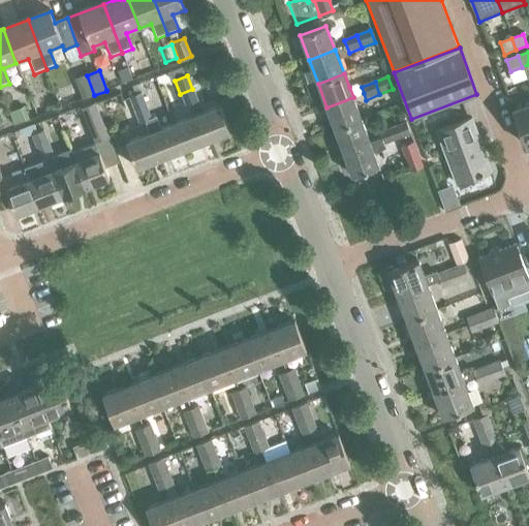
[(192,89),(180,94),(185,107),(198,102),(192,89)]
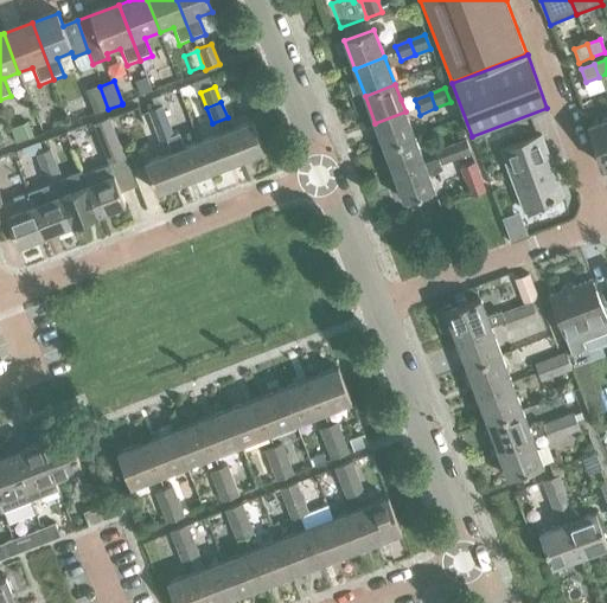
[(147,113),(153,127),(168,121),(163,107),(147,113)]
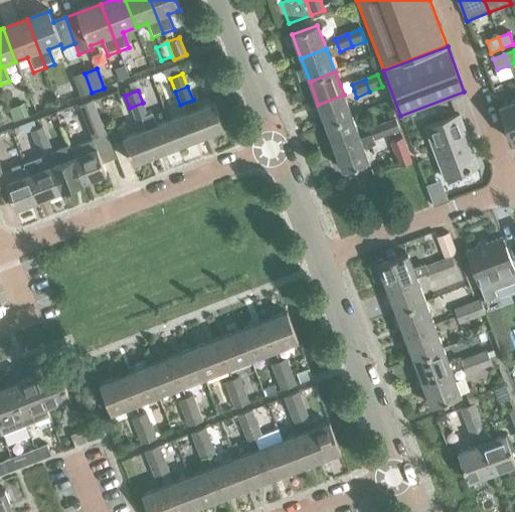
[(327,127),(352,118),(344,95),(318,105),(327,127)]
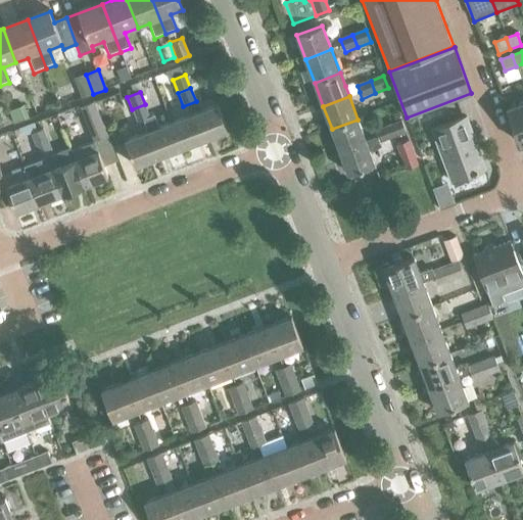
[(93,142),(107,136),(94,102),(80,107),(93,142)]
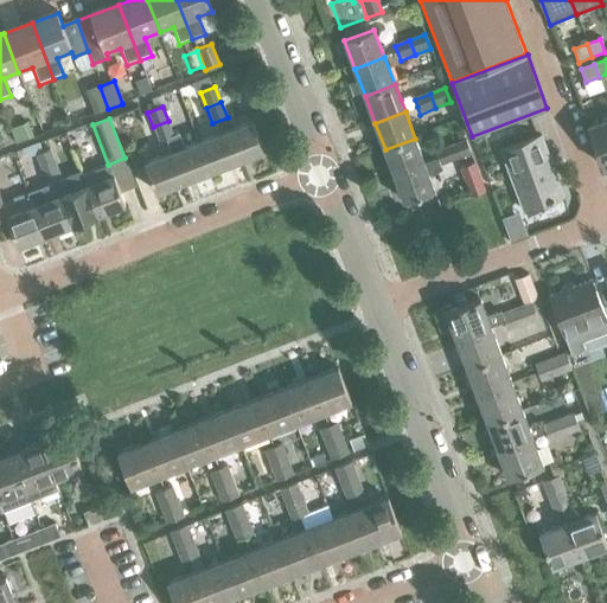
[(604,168),(606,166),(606,119),(588,127),(604,168)]
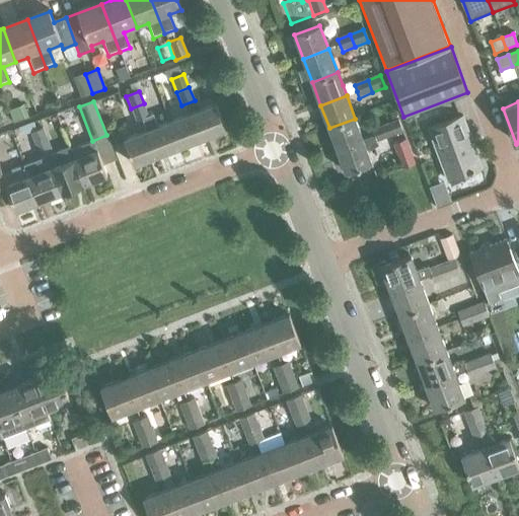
[(143,121),(147,132),(157,128),(153,116),(149,118),(144,103),(131,108),(136,123),(143,121)]
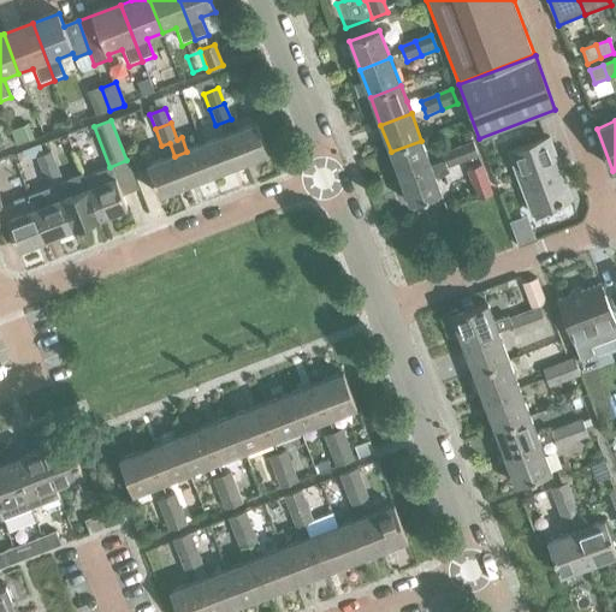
[(232,134),(244,164),(268,155),(256,124),(232,134)]
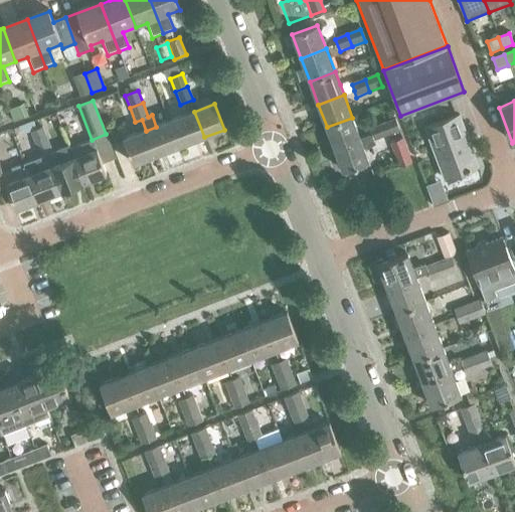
[(12,123),(28,116),(24,107),(8,113),(12,123)]
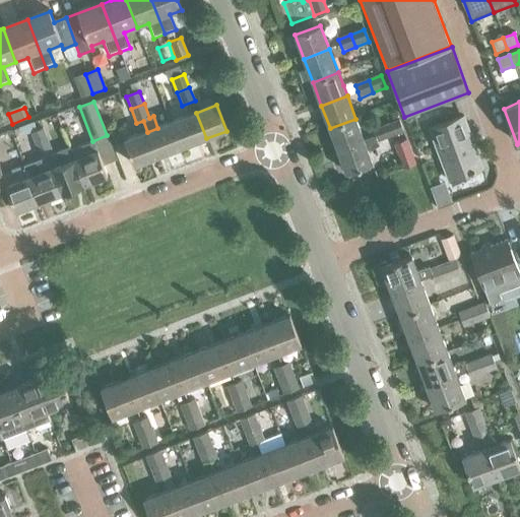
[(182,148),(206,138),(196,113),(172,122),(182,148)]
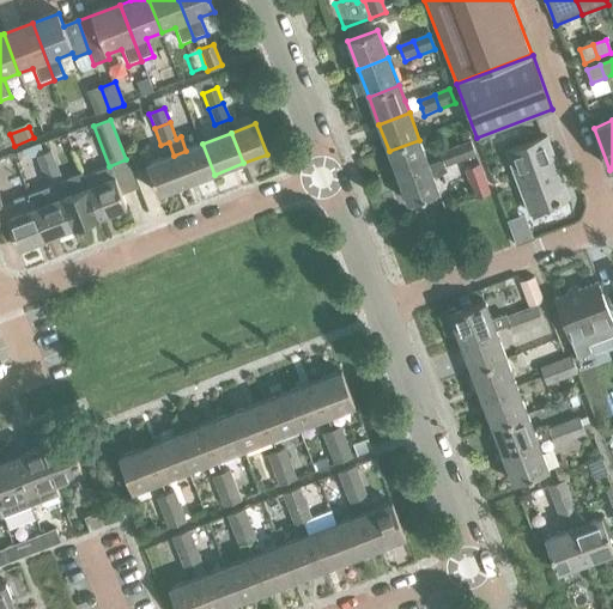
[(529,214),(569,199),(546,138),(507,153),(529,214)]
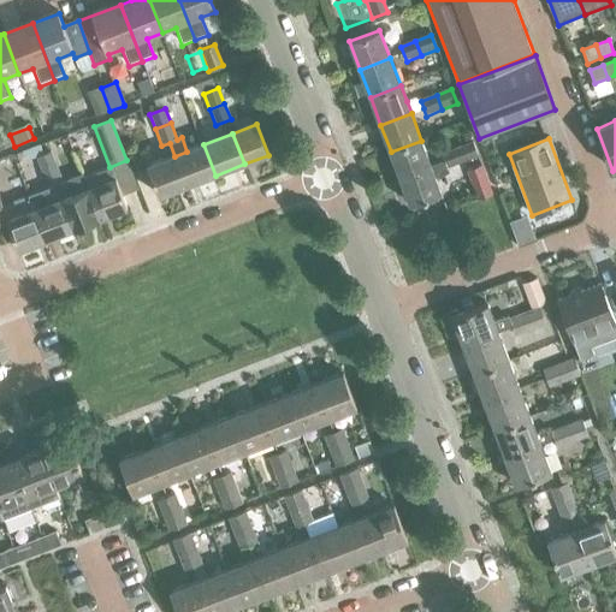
[(391,152),(401,178),(431,167),(421,141),(391,152)]
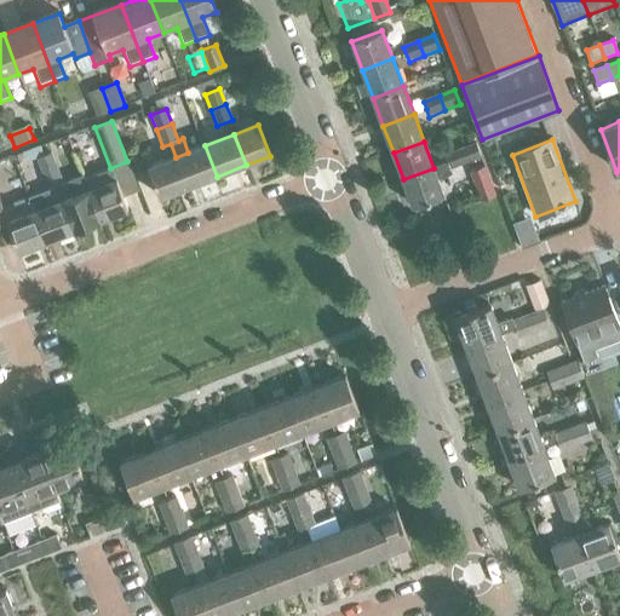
[(188,188),(217,177),(205,145),(188,153),(176,157),(188,188)]
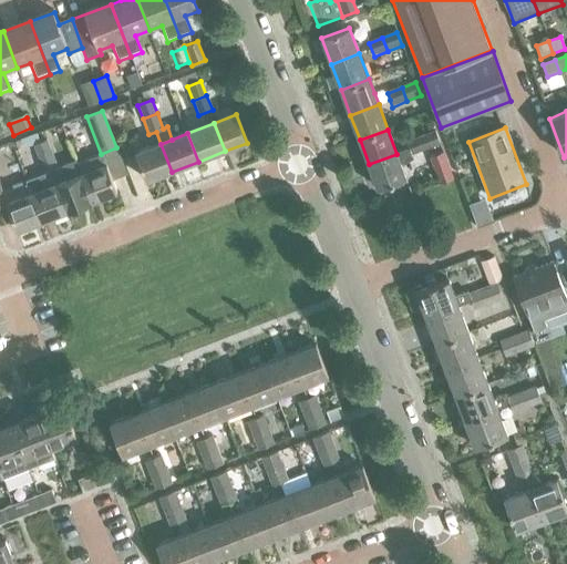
[(421,137),(425,150),(440,145),(435,133),(421,137)]
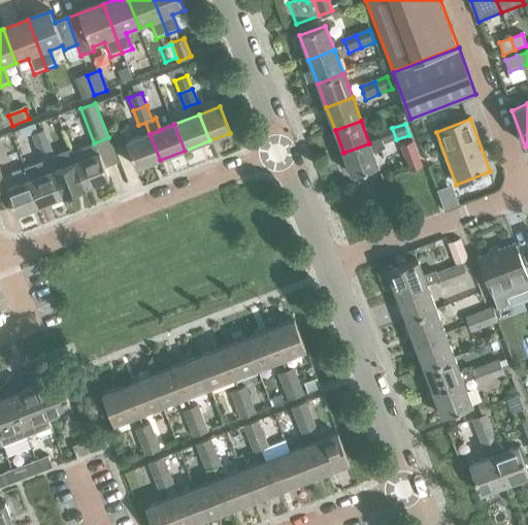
[(34,126),(24,130),(27,138),(31,136),(36,151),(37,151),(42,149),(37,134),(34,126)]
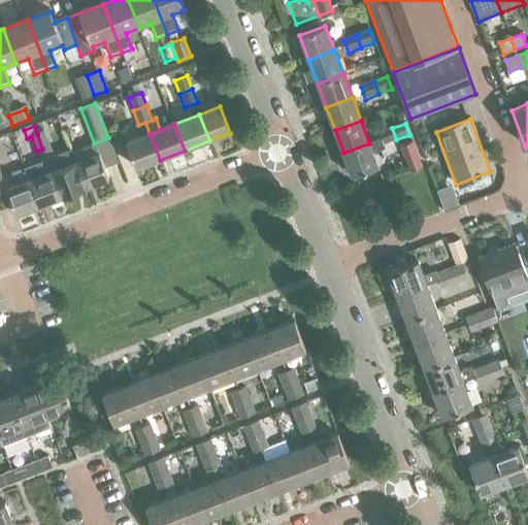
[(383,145),(396,139),(392,128),(377,133),(380,139),(381,139),(383,145)]
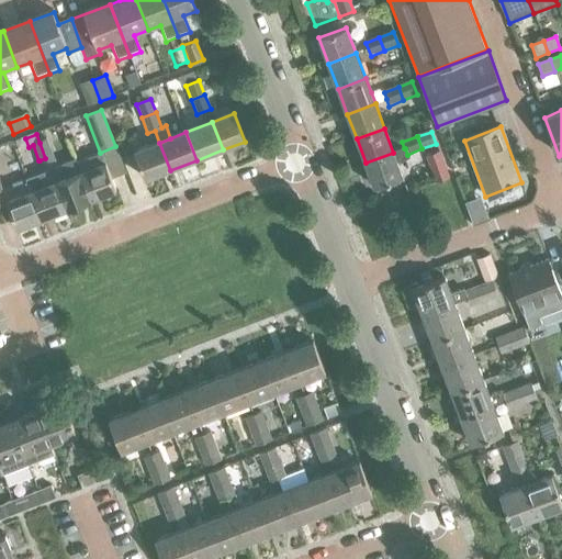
[(145,180),(170,170),(159,143),(134,153),(145,180)]
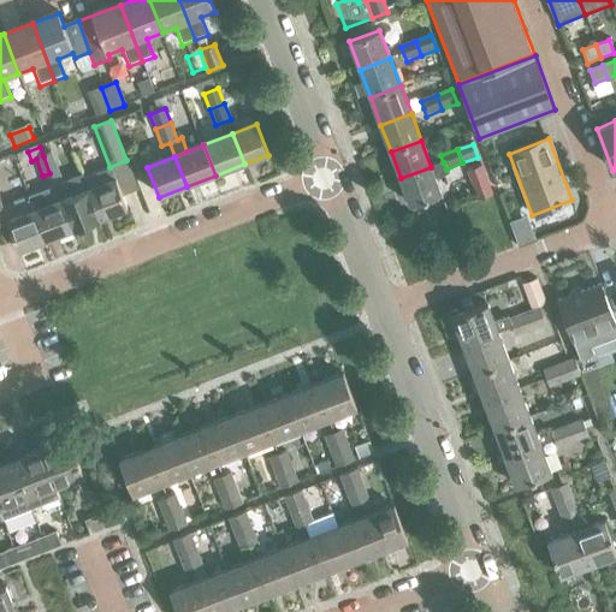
[(449,174),(446,170),(444,162),(443,162),(401,178),(412,205),(442,194),(436,178),(449,174)]
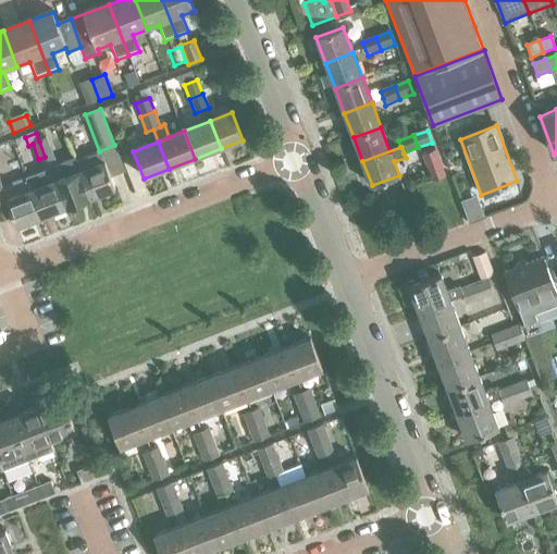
[(423,156),(421,157),(431,182),(431,183),(445,177),(445,176),(435,150),(435,151),(423,156)]
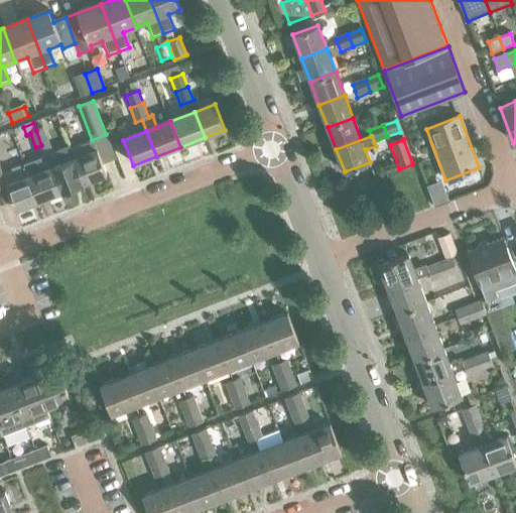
[(93,141),(70,150),(74,159),(73,159),(83,185),(107,176),(97,150),(93,141)]
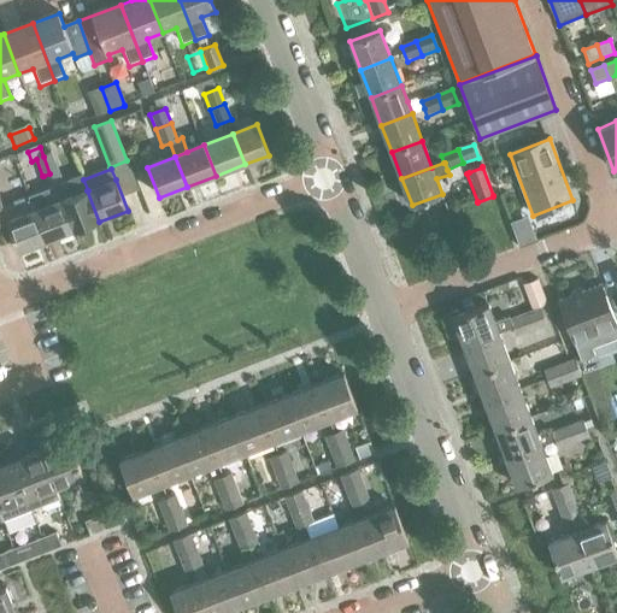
[(43,176),(42,176),(48,190),(56,188),(50,174),(43,176)]
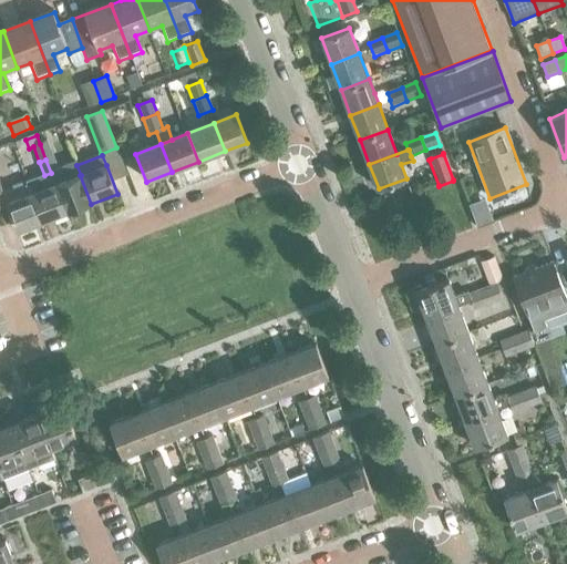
[(41,223),(66,213),(55,185),(51,173),(44,175),(27,183),(31,195),(30,195),(41,223)]
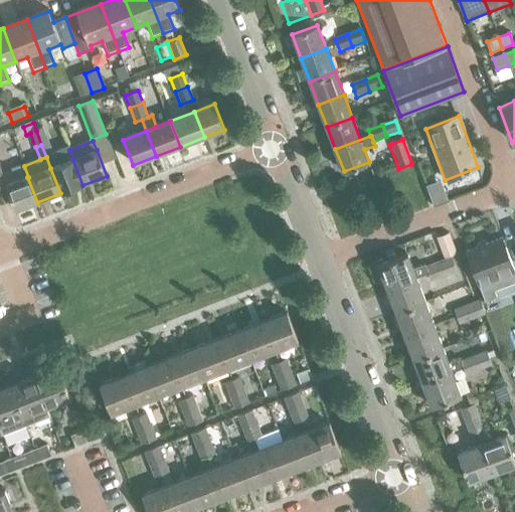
[(60,193),(82,185),(72,159),(52,167),(50,168),(60,193)]
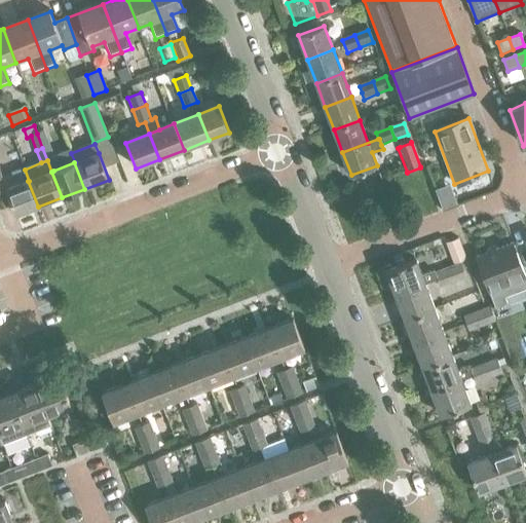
[(38,207),(28,181),(5,189),(0,175),(0,208),(10,204),(14,216),(38,207)]
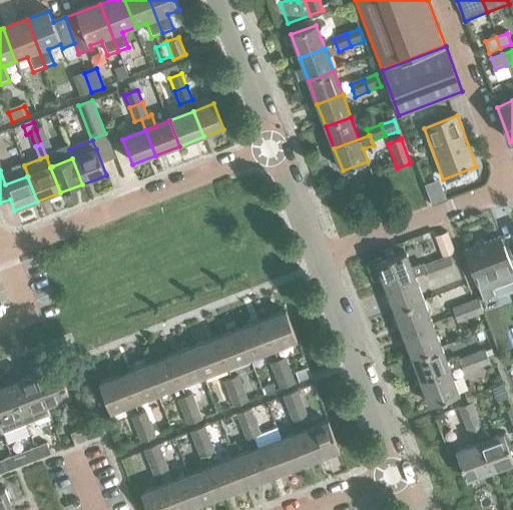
[(431,201),(446,197),(441,178),(426,182),(431,201)]
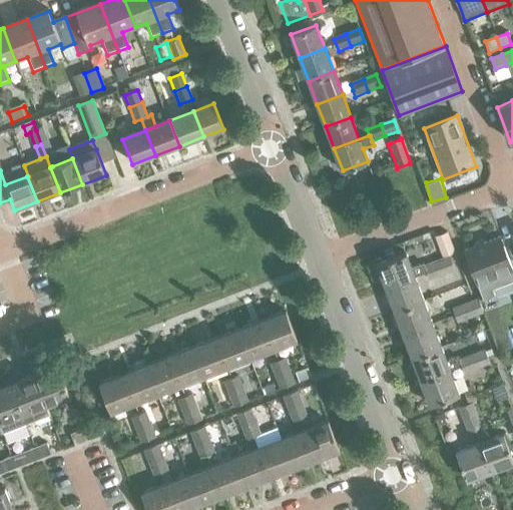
[(443,259),(455,255),(447,233),(435,237),(443,259)]
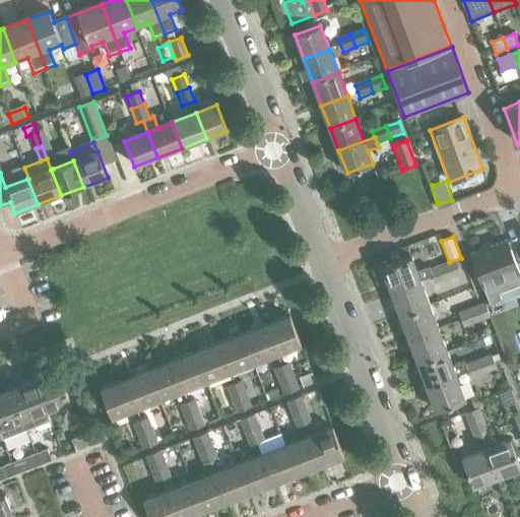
[(471,256),(484,289),(483,289),(490,306),(502,301),(499,295),(519,285),(519,275),(507,242),(471,256)]
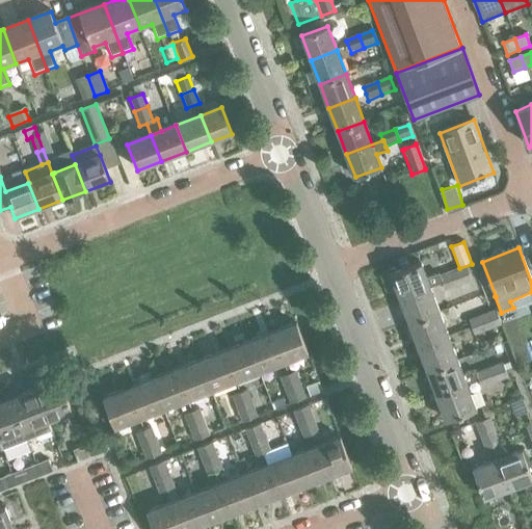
[(400,270),(391,274),(401,301),(430,289),(442,285),(437,276),(427,281),(421,263),(429,260),(426,250),(397,262),(400,270)]
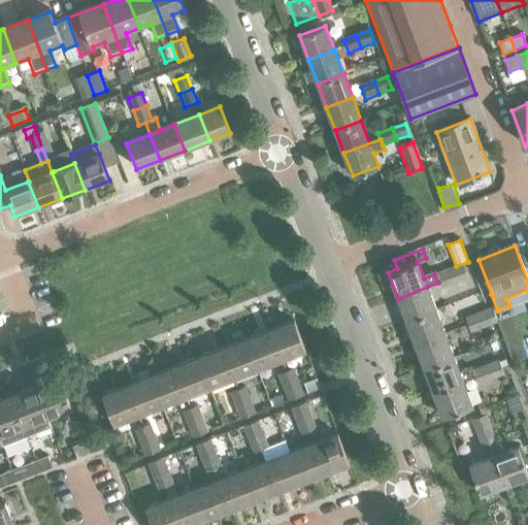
[(454,284),(467,279),(462,265),(449,270),(454,284)]
